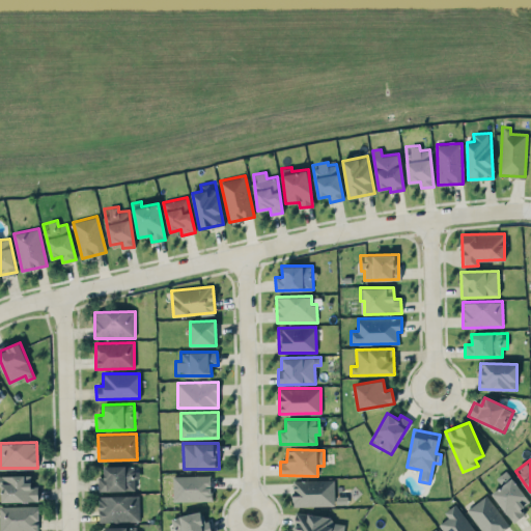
[(99,491),(138,490),(137,465),(104,466),(104,476),(98,476),(99,491)]
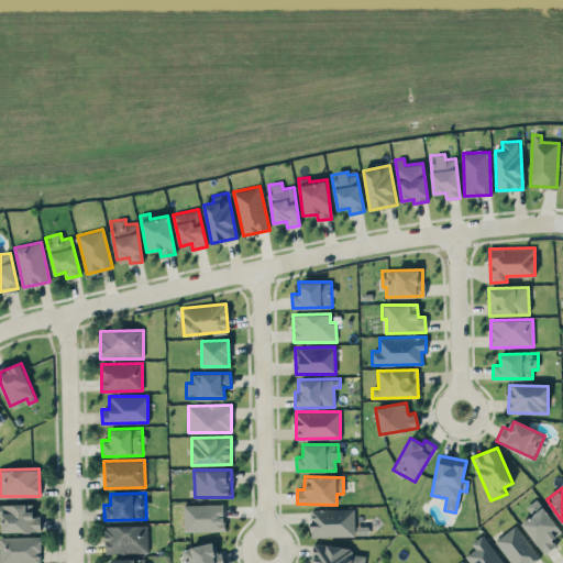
[(526,506),(531,515),(521,521),(543,553),(556,544),(552,538),(560,532),(538,498),(526,506)]
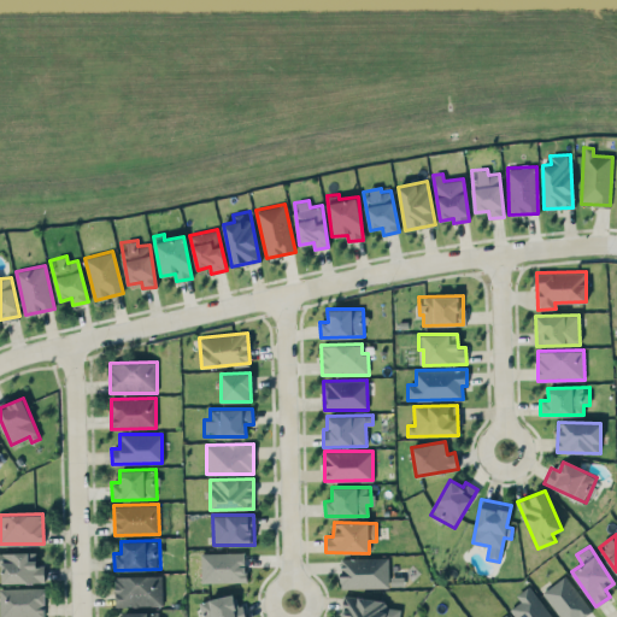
[(35,551),(0,552),(0,564),(1,583),(45,582),(43,564),(36,565),(35,551)]
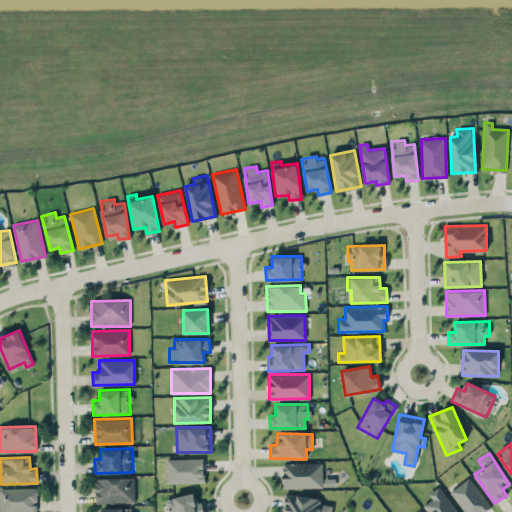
[(203,458),(166,459),(167,483),(204,482),(203,458)]
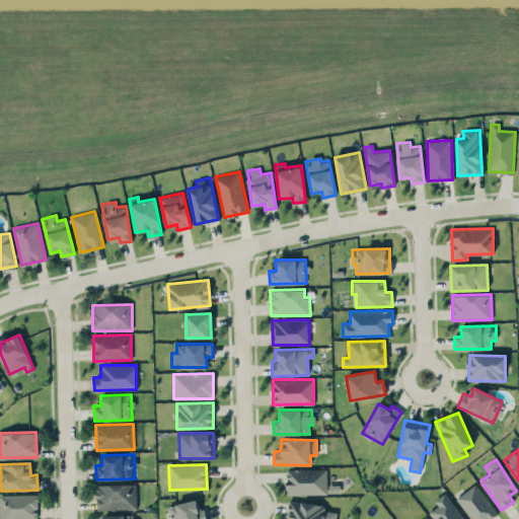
[(286,469),(286,494),(341,493),(341,485),(326,486),(326,468),(286,469)]
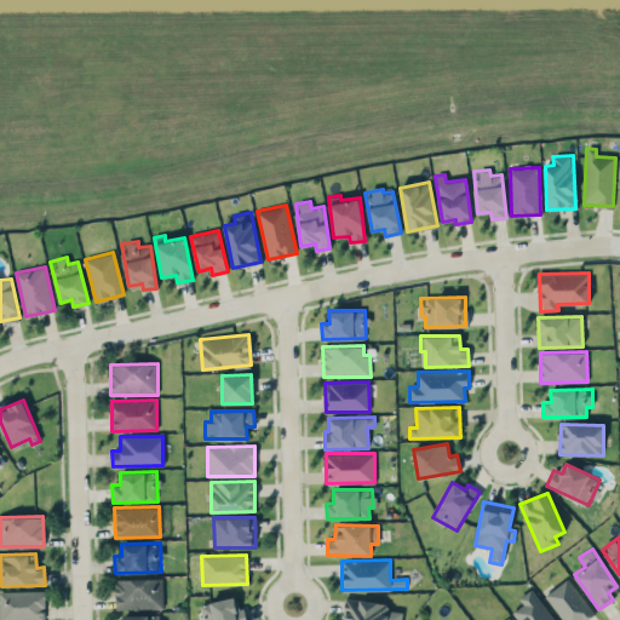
[(115,609),(164,608),(162,578),(115,579),(115,609)]
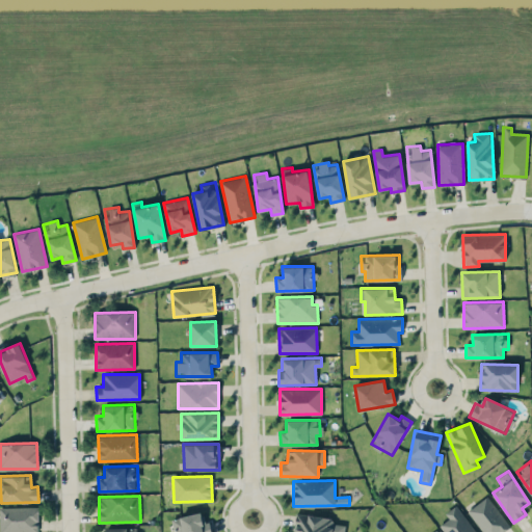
[(467,511),(483,531),(501,531),(510,526),(486,496),(467,511)]
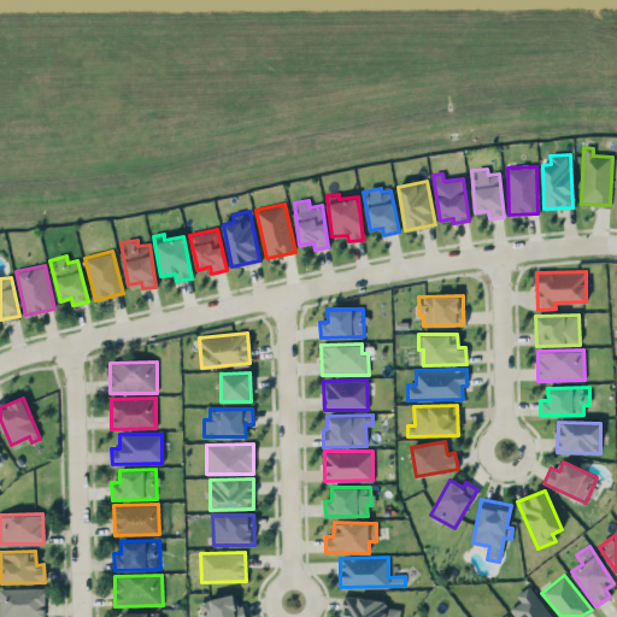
[(0,616),(45,616),(45,587),(0,587),(0,616)]
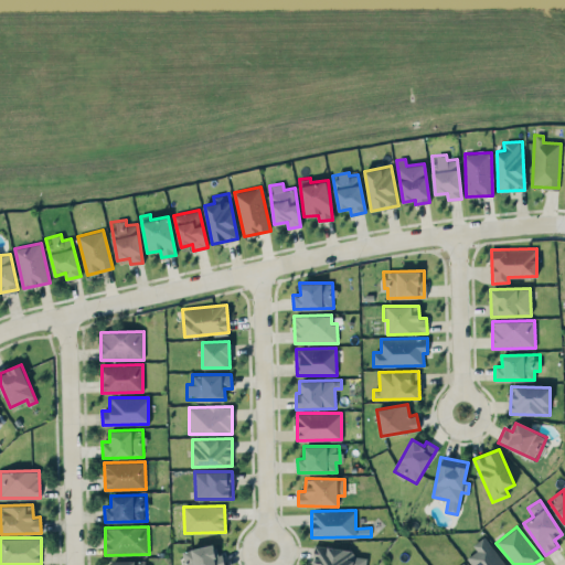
[(182,551),(185,564),(222,564),(216,542),(182,551)]
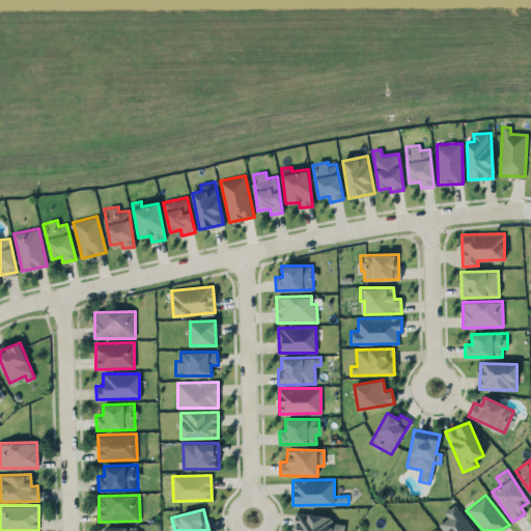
[(343,530),(344,523),(332,522),(332,515),(295,512),(292,530),(343,530)]
